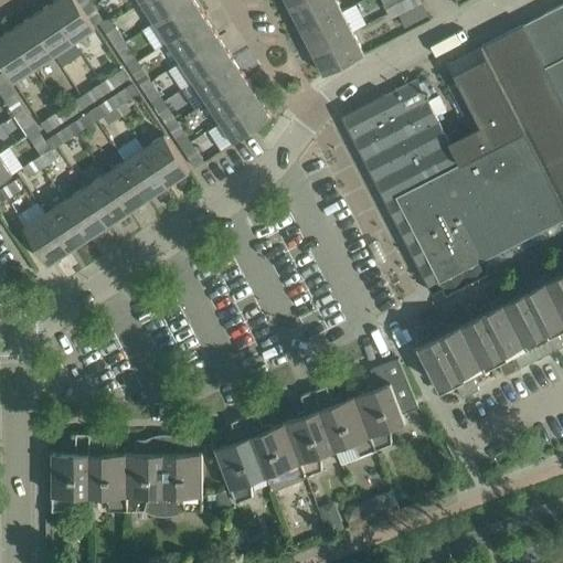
[(56,0),(48,6),(72,43),(93,29),(92,28),(82,13),(73,0),(56,0)]
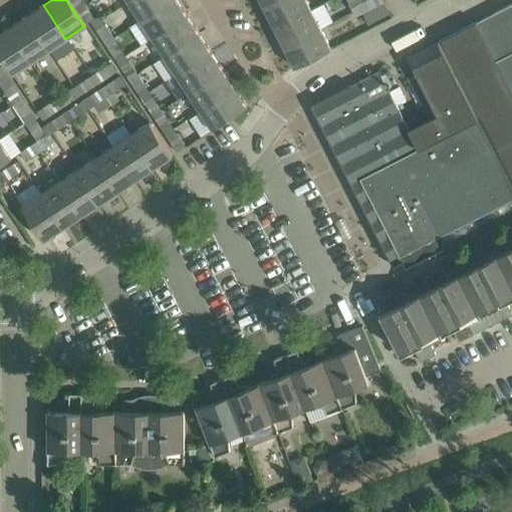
[(66,0),(74,12),(82,7),(77,0),(66,0)]
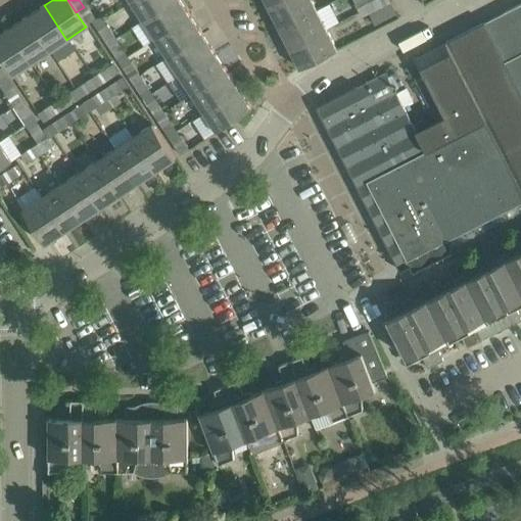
[(141,21),(173,0),(133,0),(129,3),(141,21)]
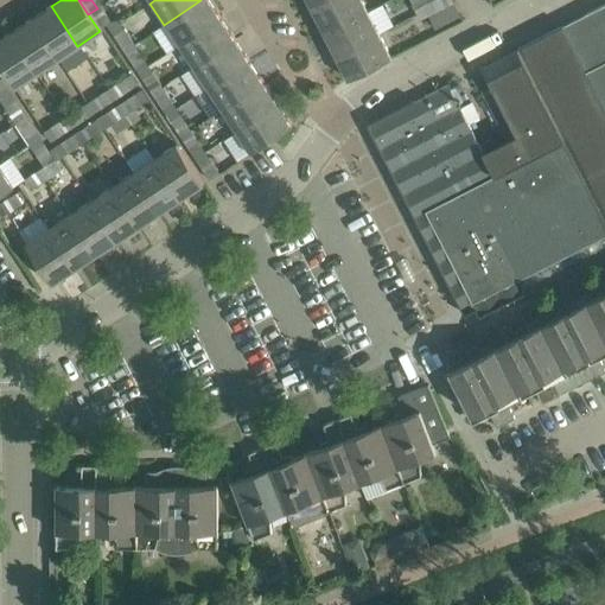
[(178,46),(218,20),(204,0),(201,0),(164,25),(178,46)]
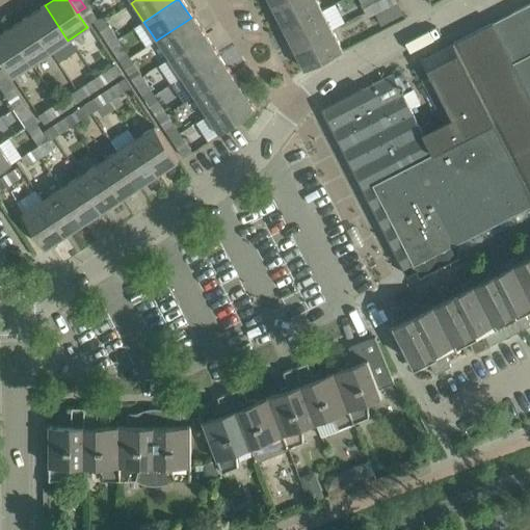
[(266,0),(272,10),(293,0),(266,0)]
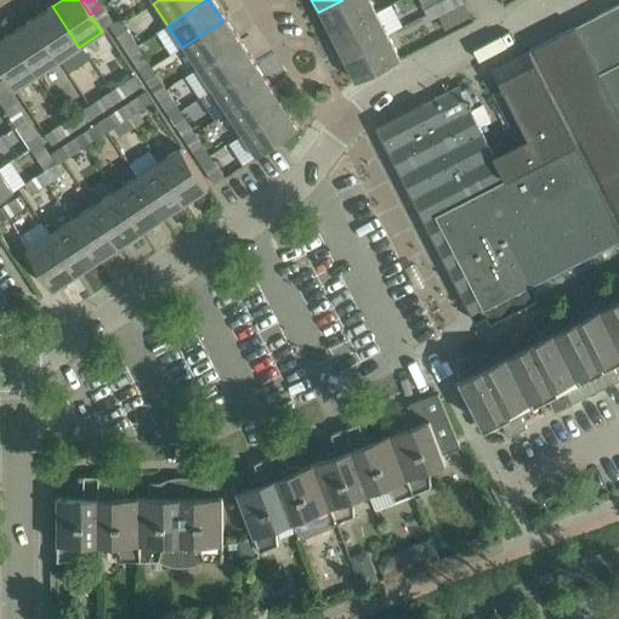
[(330,37),(374,13),(367,0),(342,0),(318,12),(330,37)]
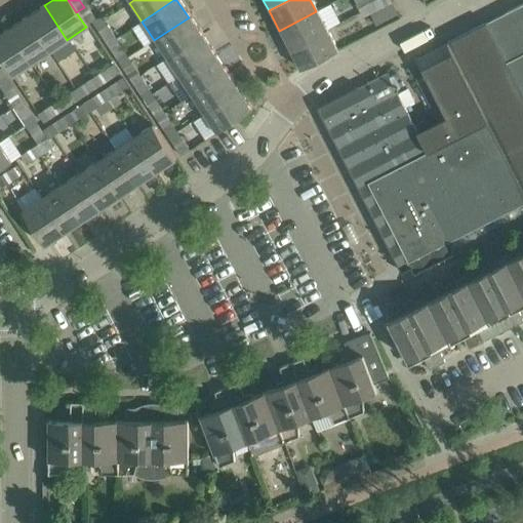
[(388,0),(375,0),(371,2),(375,11),(391,4),(388,0)]
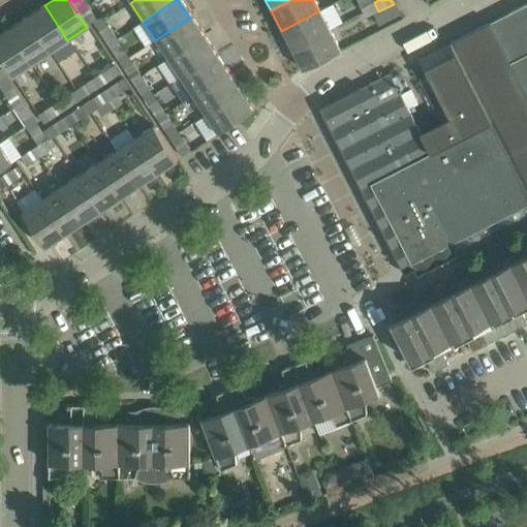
[(374,2),(359,9),(359,10),(364,19),(373,14),(378,11),(374,2)]
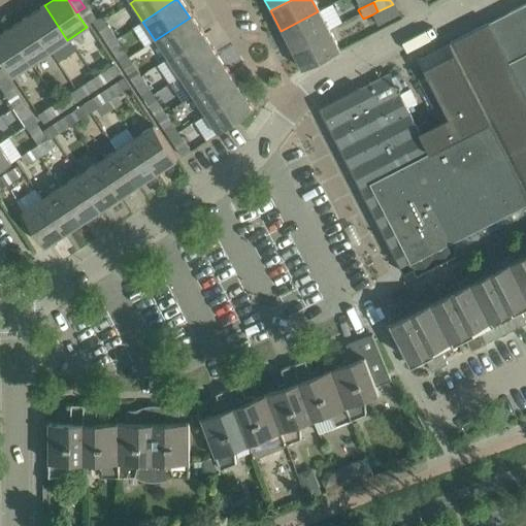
[(525,4),(511,12),(449,43),(447,45),(420,59),(418,60),(425,76),(417,80),(438,124),(418,134),(408,116),(405,109),(414,105),(415,104),(407,91),(405,92),(398,95),(396,91),(395,90),(388,75),(369,85),(318,110),(335,143),(338,141),(341,149),(338,151),(346,148),(349,145),(349,146),(359,166),(368,185),(379,205),(390,226),(409,265),(425,269),(445,260),(449,244),(469,234),(525,205),(525,4)]
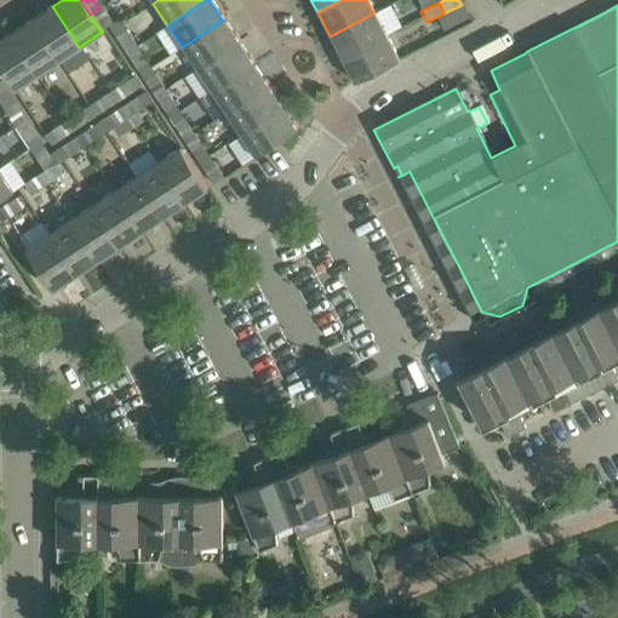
[(444,13),(438,17),(444,30),(468,17),(462,5),(444,13)]
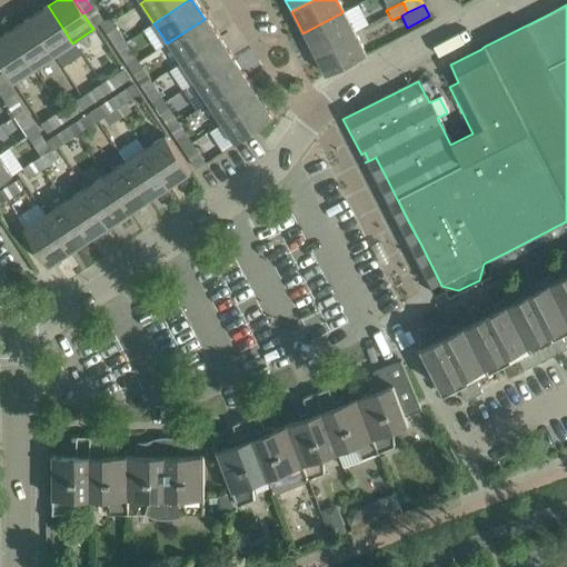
[(72,43),(48,6),(28,19),(52,57),(72,43)]
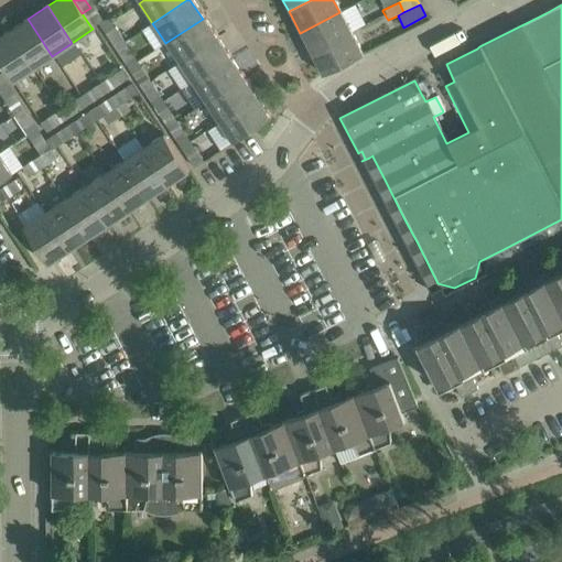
[(90,8),(82,13),(92,28),(96,24),(100,22),(96,15),(90,8)]
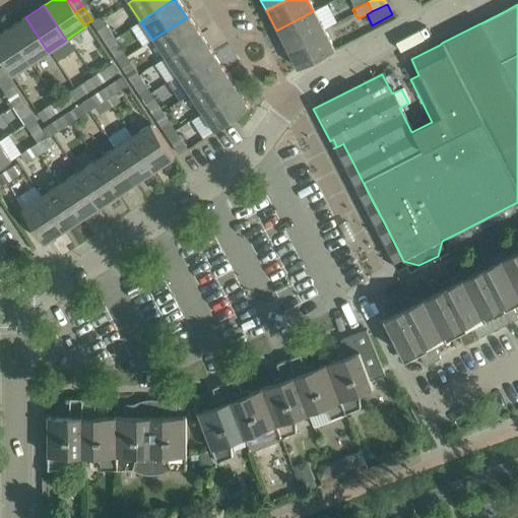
[(286,50),(323,31),(313,11),(276,30),(286,50)]
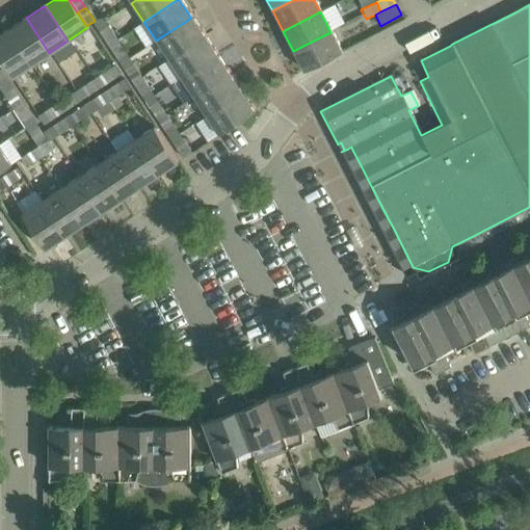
[(49,53),(26,18),(7,31),(30,65),(49,53)]
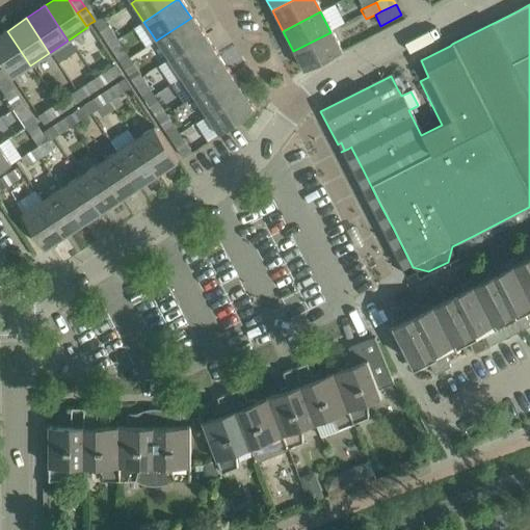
[(168,60),(204,36),(191,18),(156,41),(168,60)]
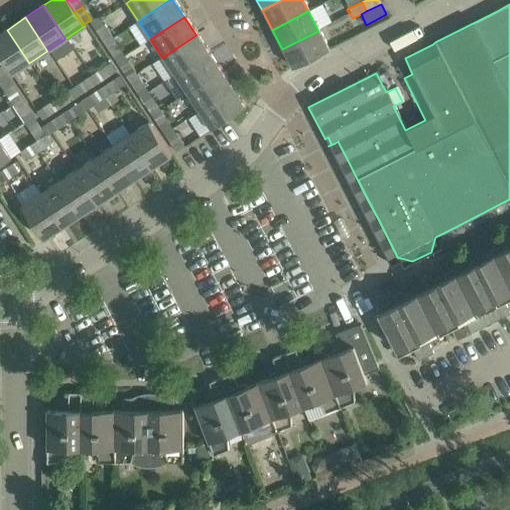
[(102,44),(111,39),(102,26),(94,31),(102,44)]
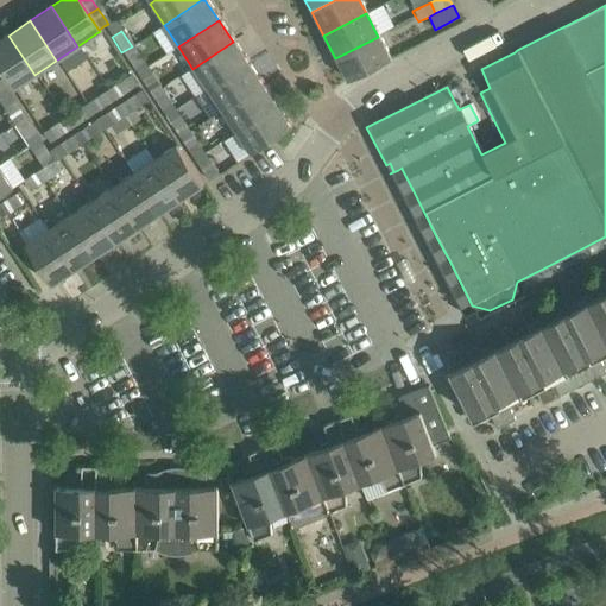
[(35,75),(8,36),(0,40),(0,70),(12,89),(35,75)]
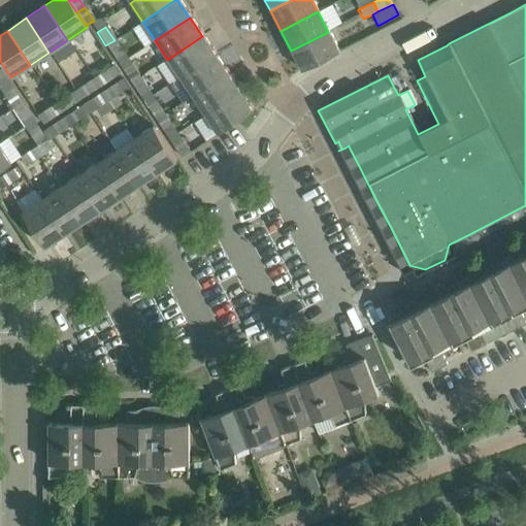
[(291,51),(300,71),(338,52),(328,32),(291,51)]
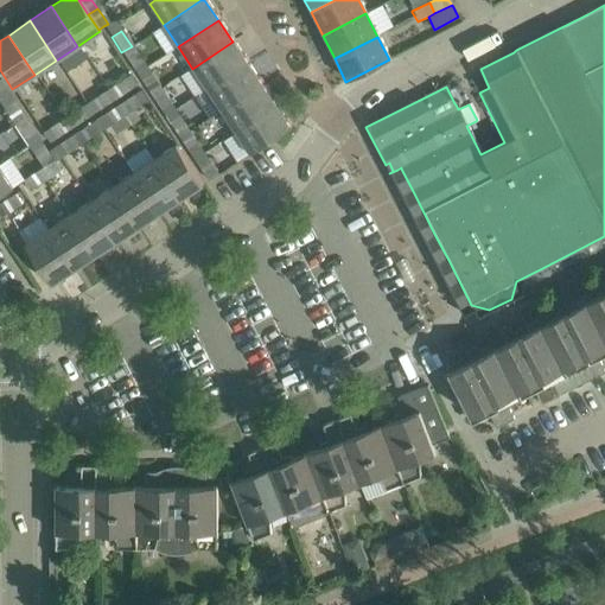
[(207,90),(240,68),(247,63),(233,42),(192,69),(207,90)]
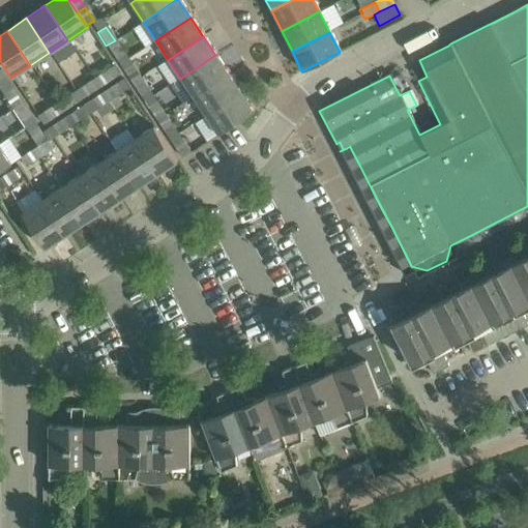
[(115,40),(106,46),(115,59),(123,54),(115,40)]
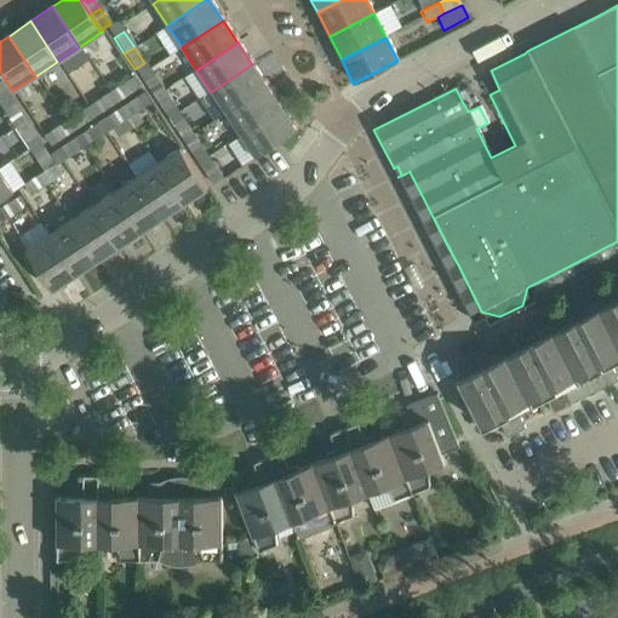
[(225,114),(267,86),(252,64),(245,69),(211,92),(225,114)]
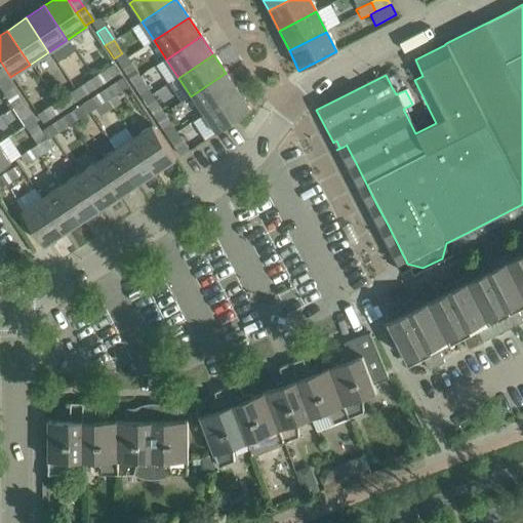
[(129,83),(137,78),(128,64),(120,70),(129,83)]
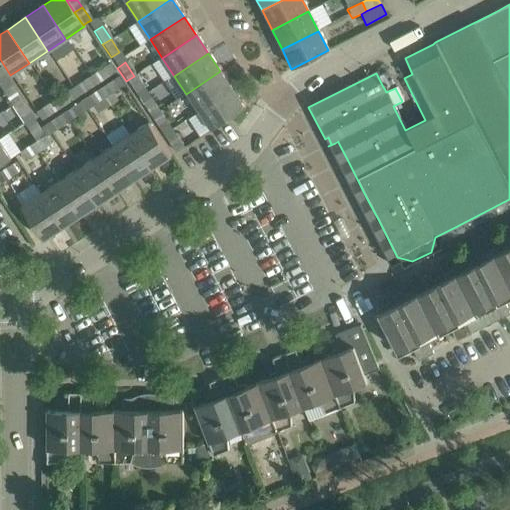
[(90,76),(96,84),(109,76),(103,68),(90,76)]
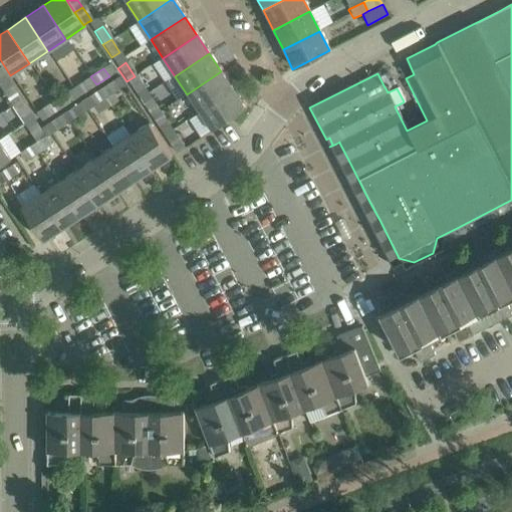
[(199,112),(227,94),(233,90),(221,71),(187,94),(199,112)]
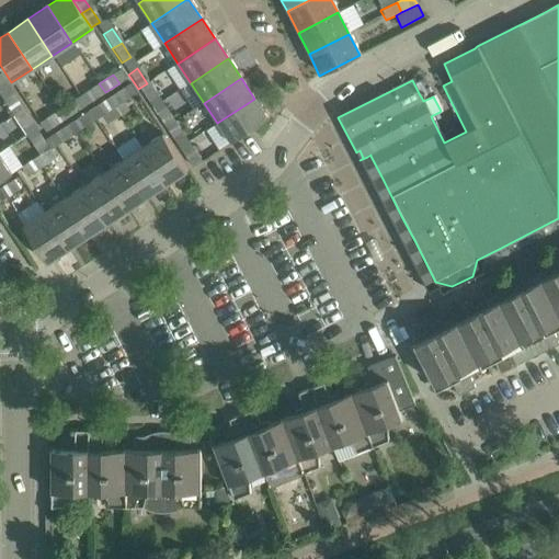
[(105,92),(99,83),(84,93),(90,102),(105,92)]
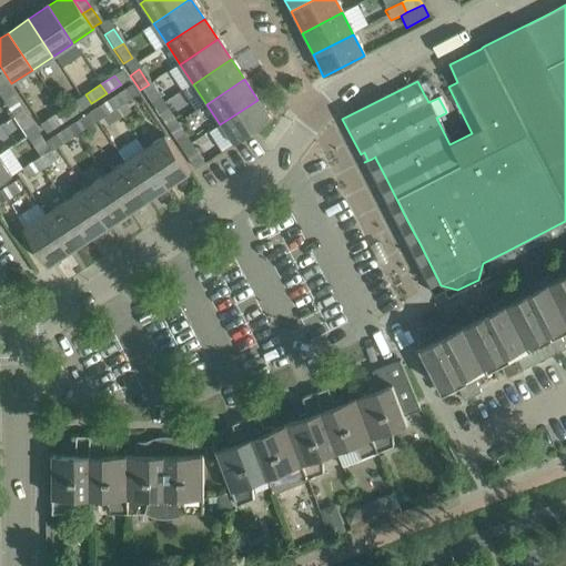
[(149,84),(140,90),(150,104),(159,98),(149,84)]
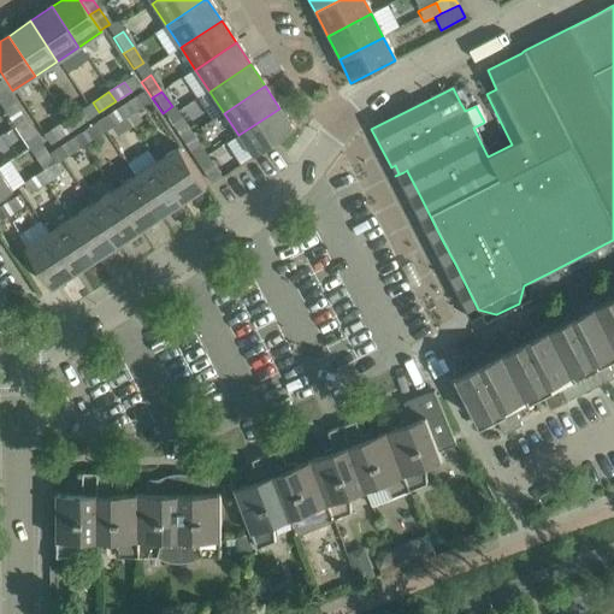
[(127,118),(141,108),(134,99),(119,108),(127,118)]
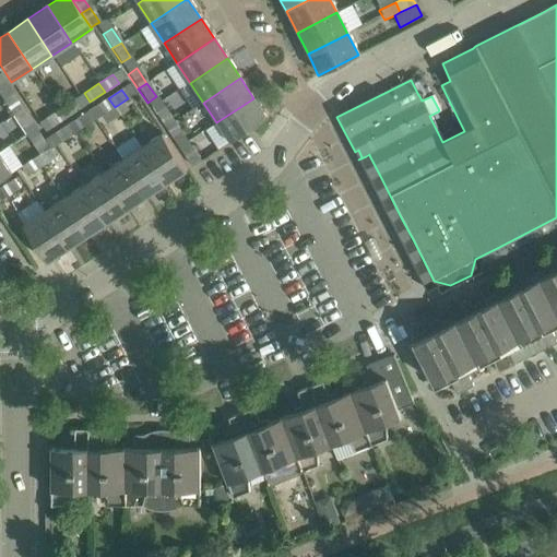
[(13,115),(22,109),(12,94),(3,101),(13,115)]
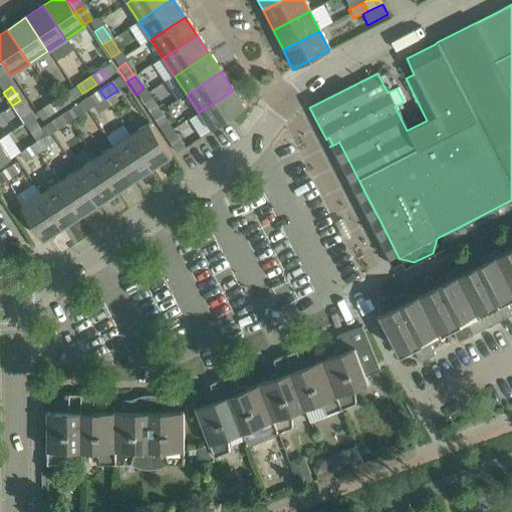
[(105,98),(99,90),(86,98),(91,107),(105,98)]
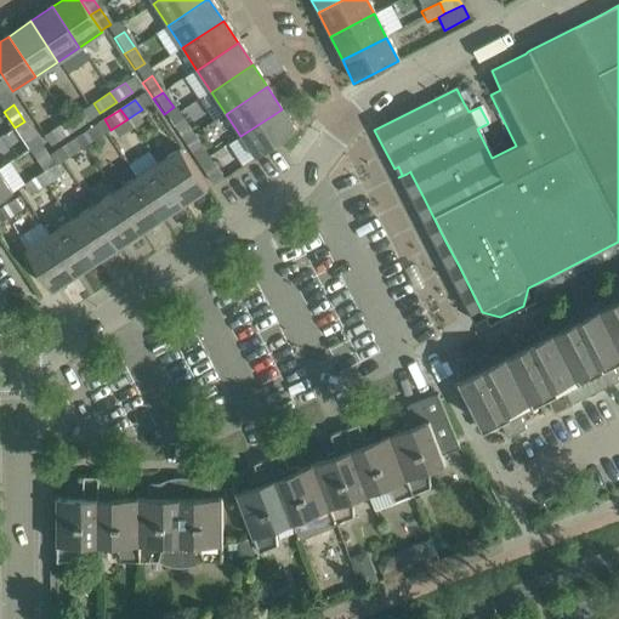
[(273,146),(296,131),(282,109),(274,114),(240,136),(255,158),(273,146)]
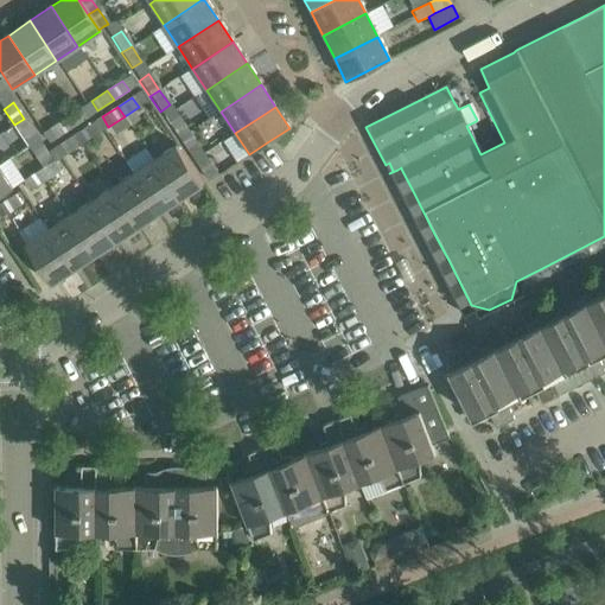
[(64,120),(70,129),(87,118),(80,109),(64,119),(64,120)]
